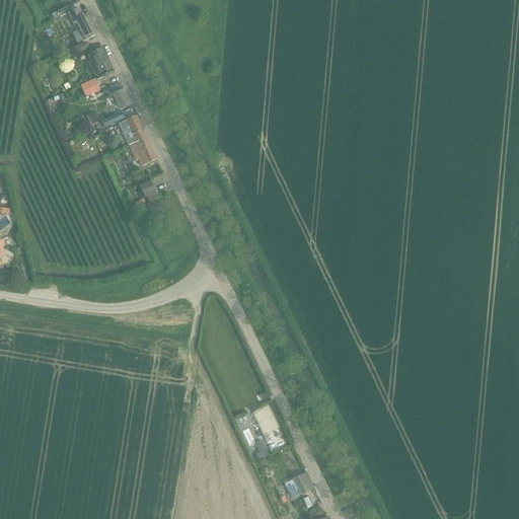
[(77,24),(85,40),(95,34),(87,18),(84,19),(78,9),(72,12),(69,6),(52,14),(55,20),(68,14),(74,25),(77,24)]
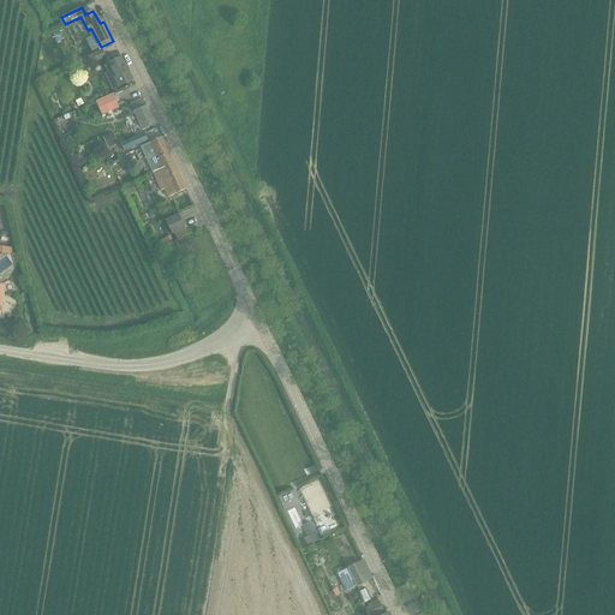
[(88,57),(89,58),(91,64),(106,58),(102,51),(88,57)]
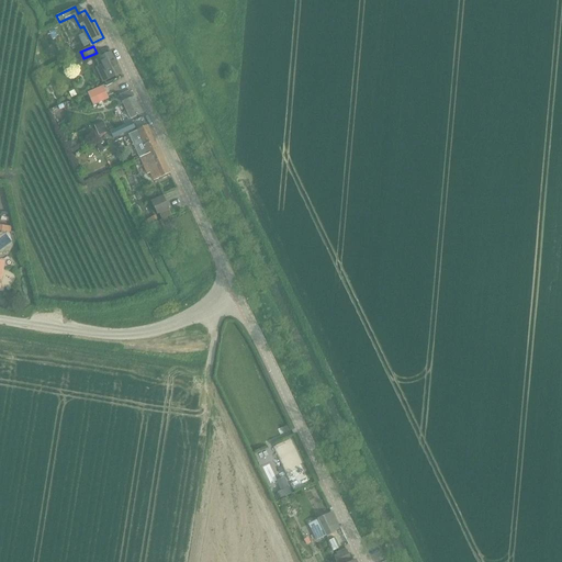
[(57,51),(40,58),(44,67),(60,58),(57,51)]
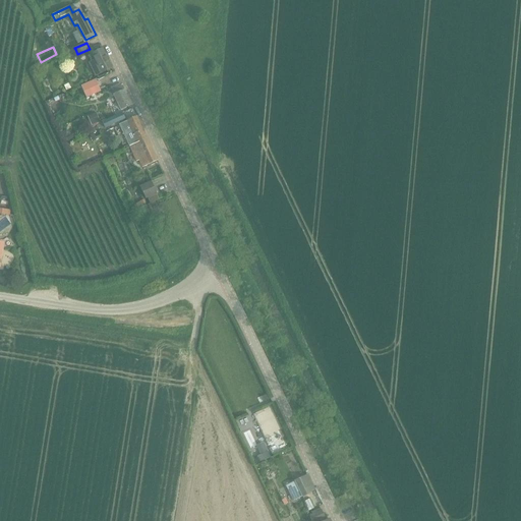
[(95,76),(107,70),(112,68),(103,48),(92,54),(94,59),(88,62),(95,76)]
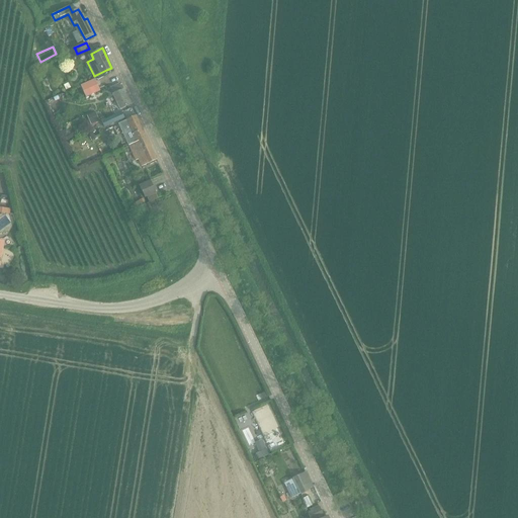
[(80,86),(85,97),(100,91),(94,79),(80,86)]
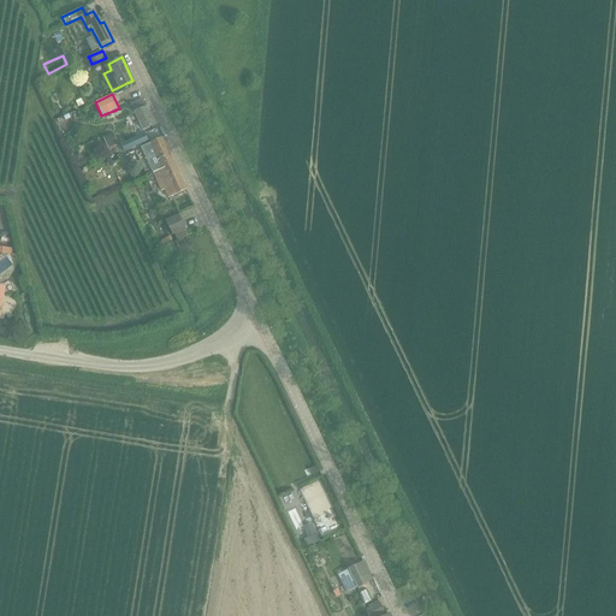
[(130,105),(142,130),(155,124),(147,107),(142,99),(130,105)]
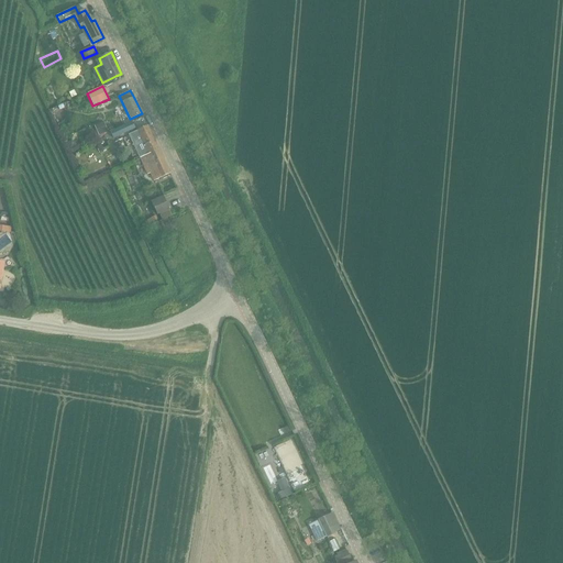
[(116,130),(119,135),(136,127),(134,121),(116,130)]
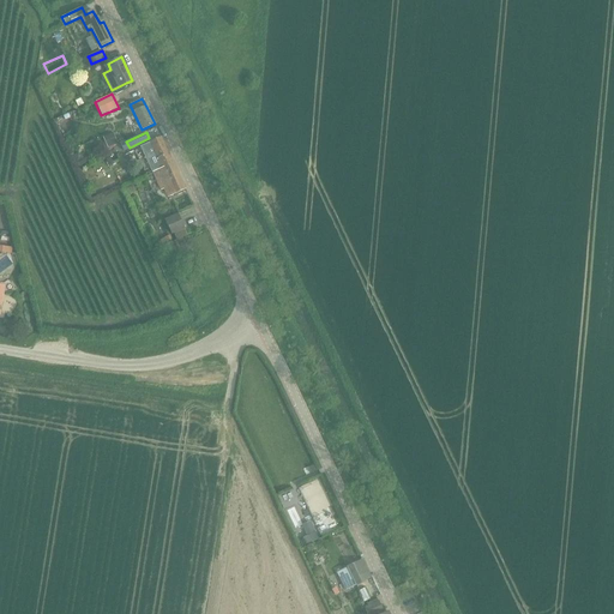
[(113,133),(103,138),(107,148),(118,143),(113,133)]
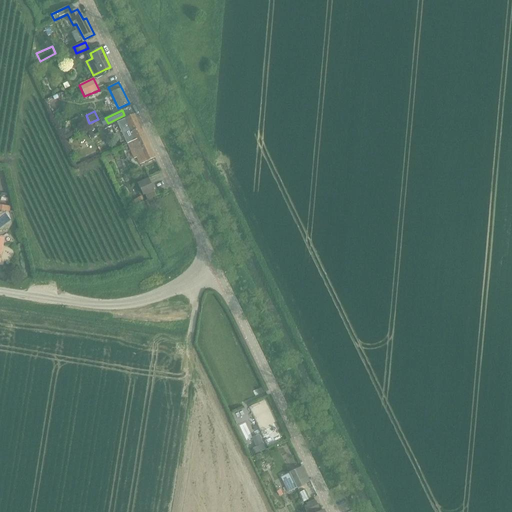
[(128,126),(135,140),(145,135),(135,114),(119,121),(123,129),(128,126)]
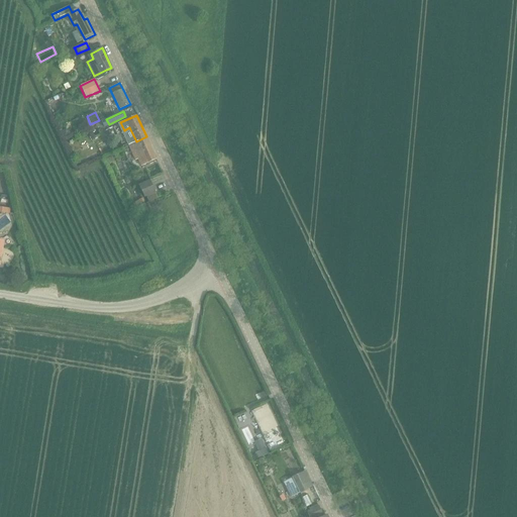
[(135,160),(137,159),(140,166),(157,159),(146,136),(136,141),(128,145),(135,160)]
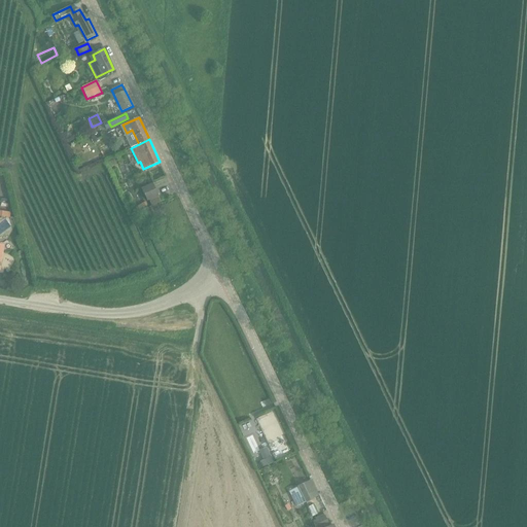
[(148,200),(151,205),(151,206),(162,202),(152,182),(141,188),(147,201),(148,200)]
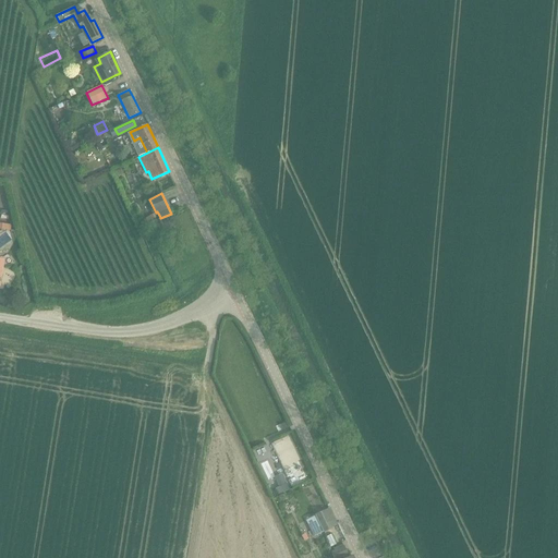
[(275,496),(289,489),(287,483),(273,489),(275,496)]
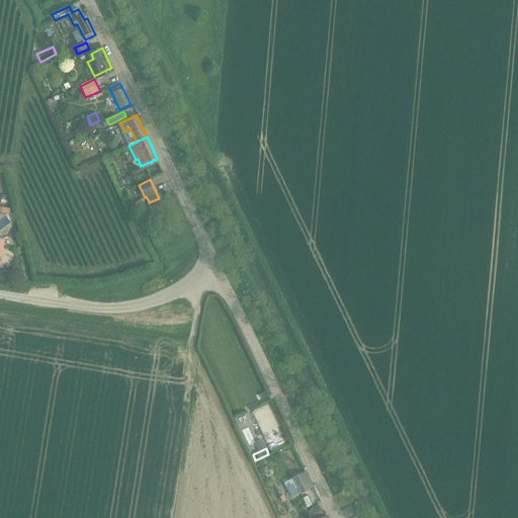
[(290,498),(300,493),(314,487),(307,471),(293,478),(283,483),(290,498)]
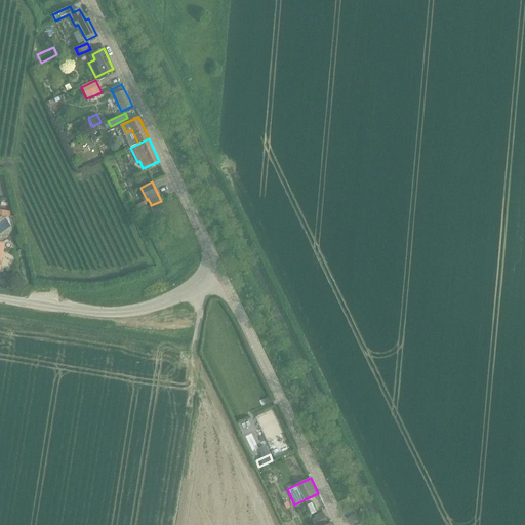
[(331,524),(331,523),(329,524),(328,523),(327,522),(323,514),(312,519),(314,524),(331,524)]
